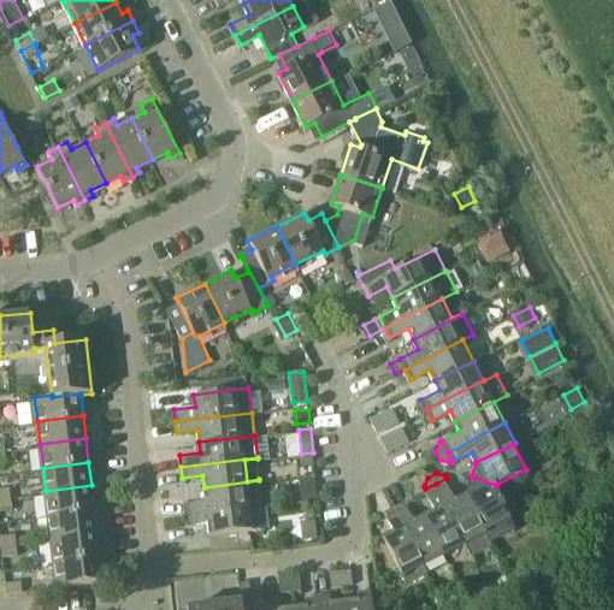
[(496,486),(496,485),(471,477),(466,492),(485,528),(491,539),(517,526),(496,486)]
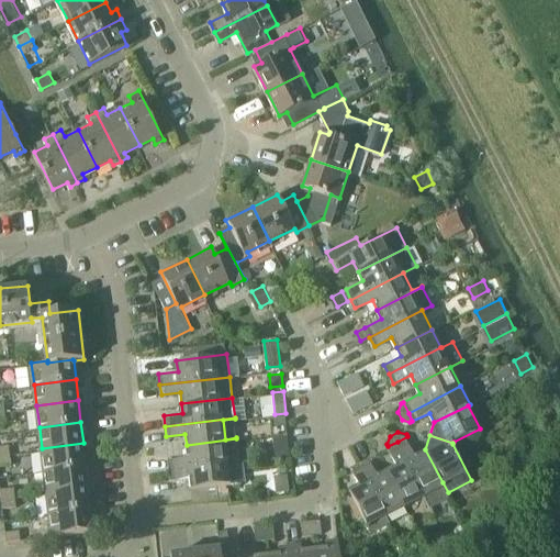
[(443,482),(425,449),(416,454),(407,436),(398,442),(424,494),(430,507),(449,496),(448,492),(443,482)]
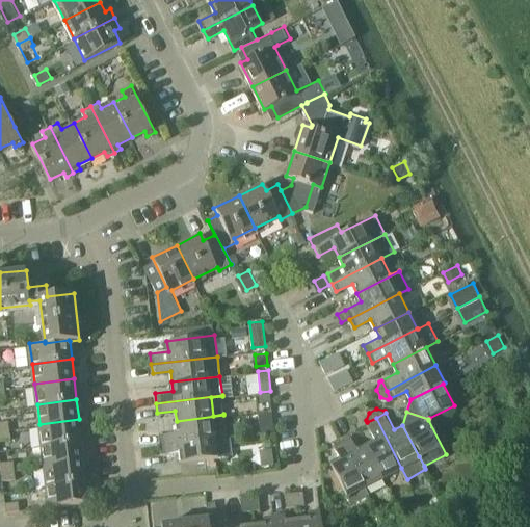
[(161,443),(227,436),(223,415),(177,421),(178,430),(159,432),(161,443)]
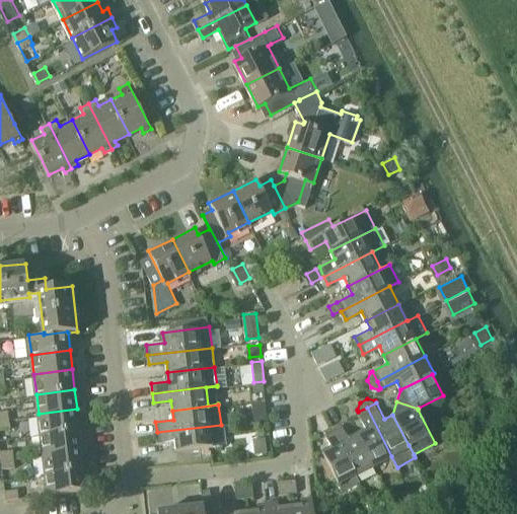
[(374,464),(391,456),(367,408),(358,412),(366,428),(358,432),(374,464)]
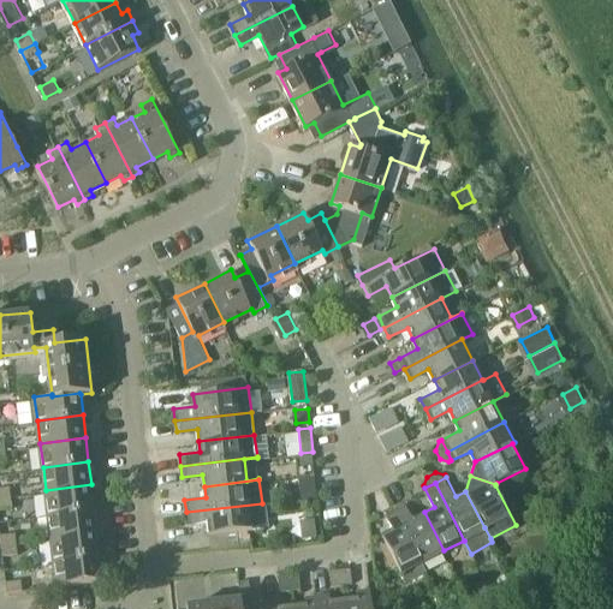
[(0,495),(12,495),(11,484),(0,484),(0,495)]
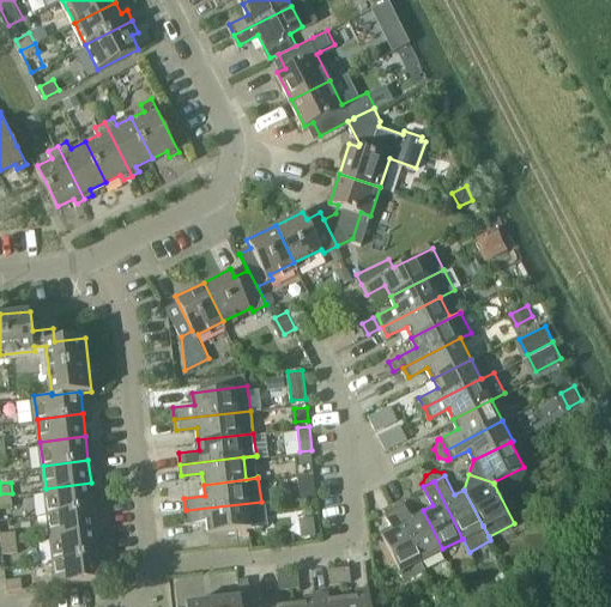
[(48,511),(94,505),(91,483),(46,489),(48,511)]
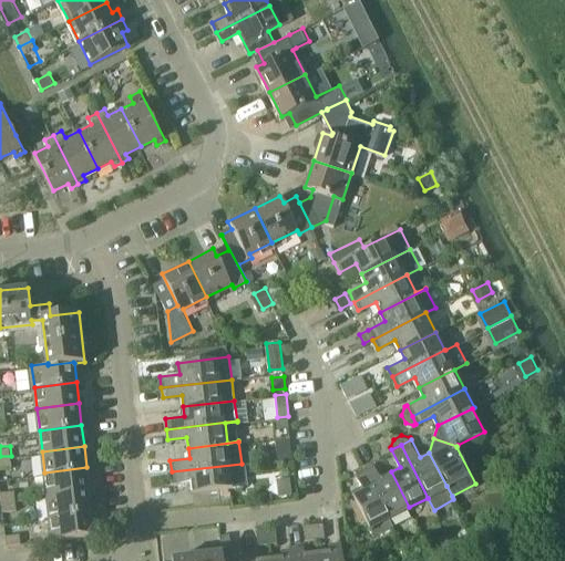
[(0,456),(0,466),(12,465),(11,456),(0,456)]
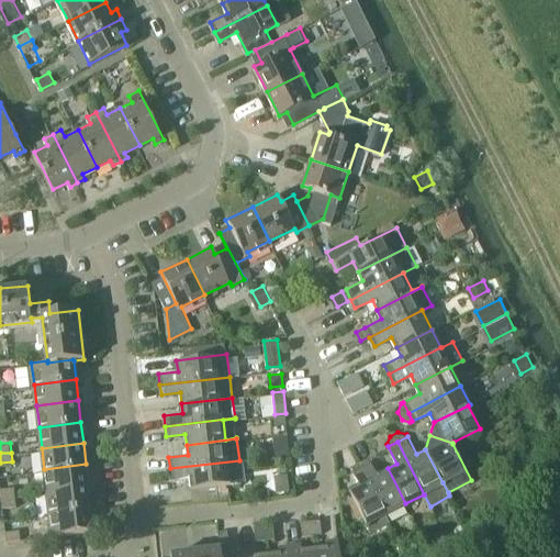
[(405,503),(388,468),(379,472),(369,456),(360,460),(387,513),(405,503)]
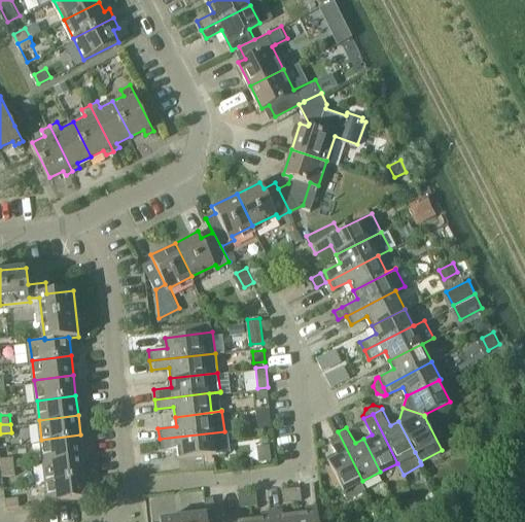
[(224,431),(160,439),(161,448),(178,446),(179,456),(226,451),(224,431)]
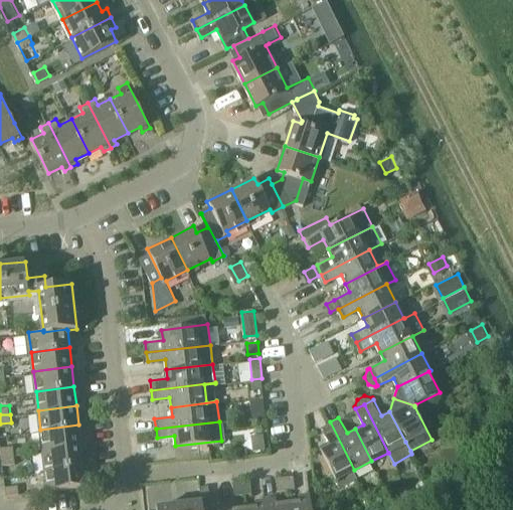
[(329,442),(320,447),(336,479),(340,486),(358,477),(354,470),(330,421),(321,427),(329,442)]
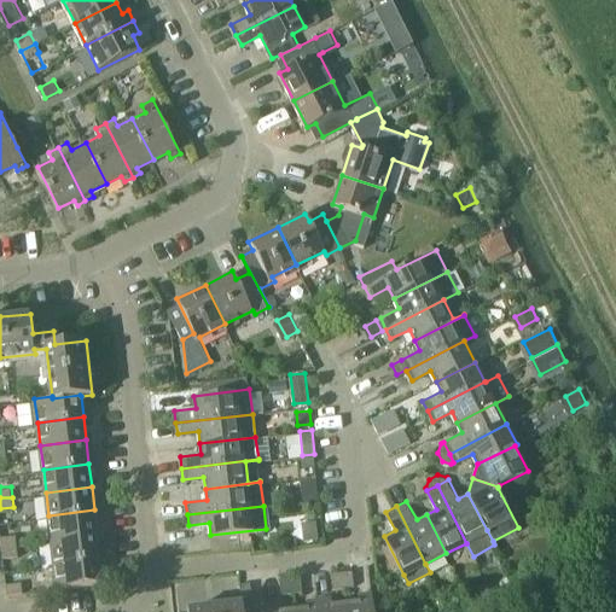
[(52,540),(97,534),(94,510),(48,516),(52,540)]
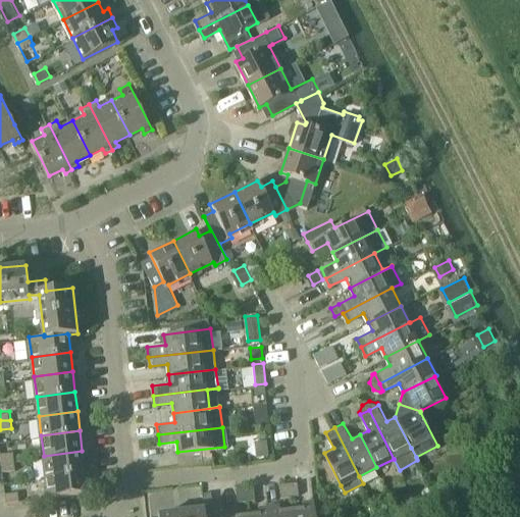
[(263,456),(270,455),(269,445),(262,446),(263,456)]
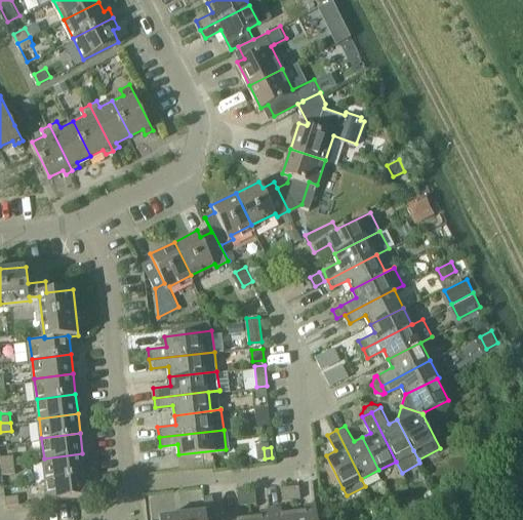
[(2,464),(15,462),(14,453),(1,454),(2,464)]
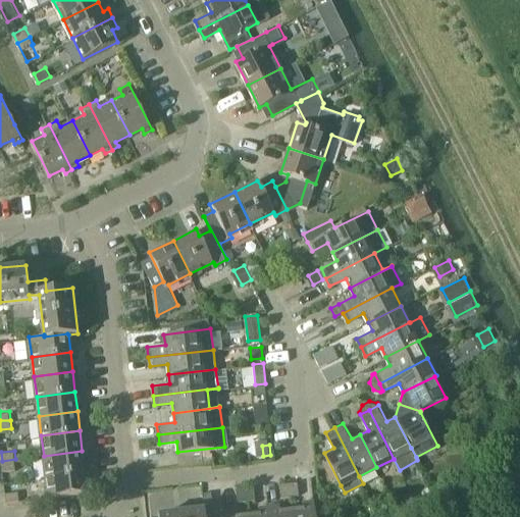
[(46,475),(85,470),(82,451),(44,456),(46,475)]
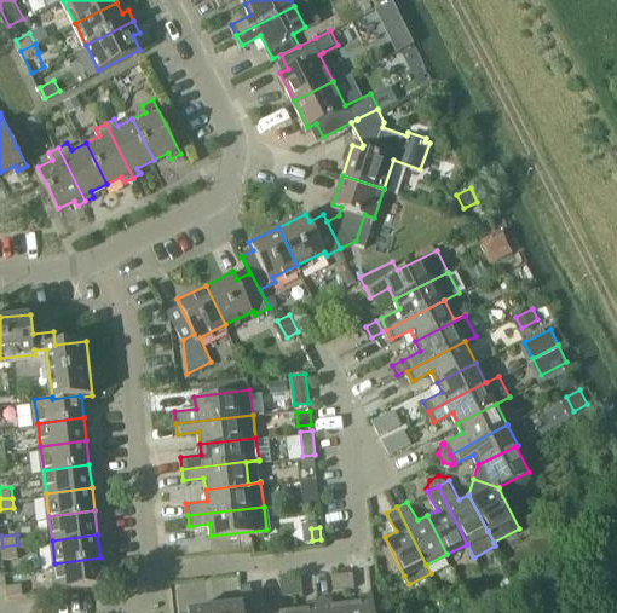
[(3,547),(4,557),(19,555),(18,544),(3,547)]
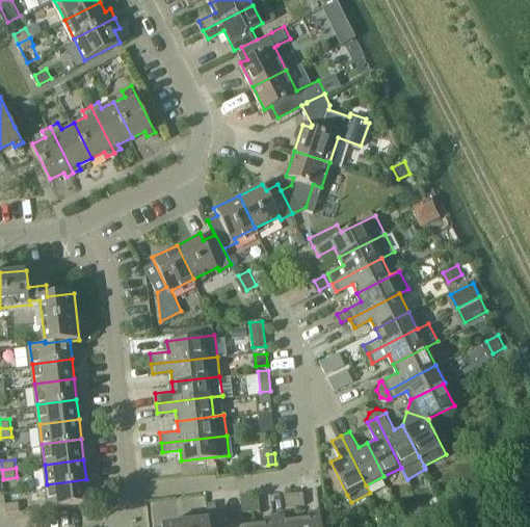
[(49,505),(88,501),(86,479),(47,484),(49,505)]
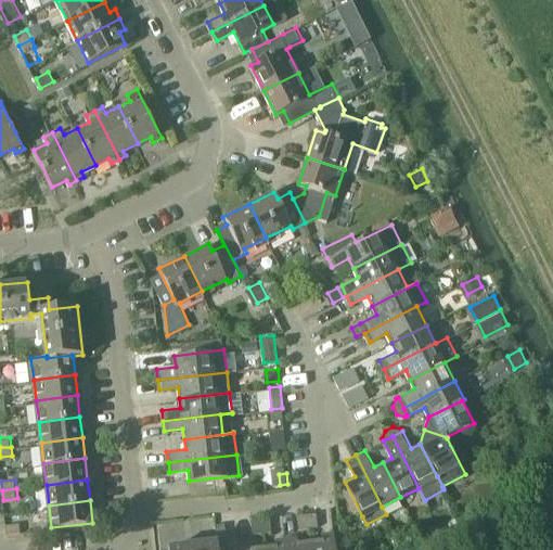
[(307,512),(309,526),(319,524),(317,511),(307,512)]
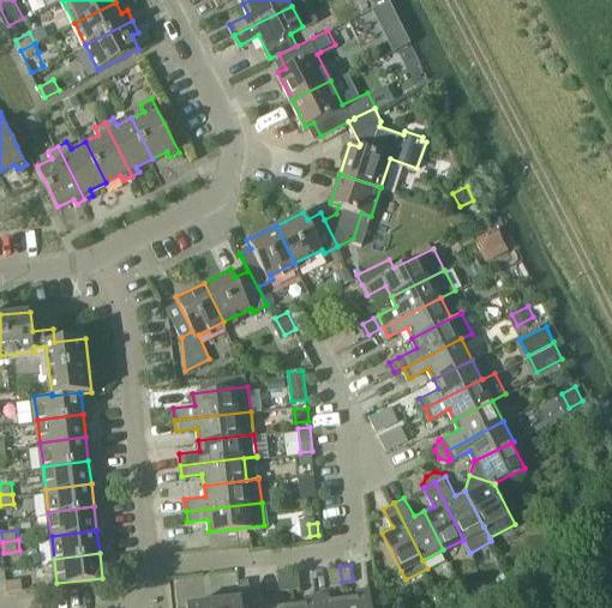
[(331,583),(342,582),(340,566),(330,567),(331,583)]
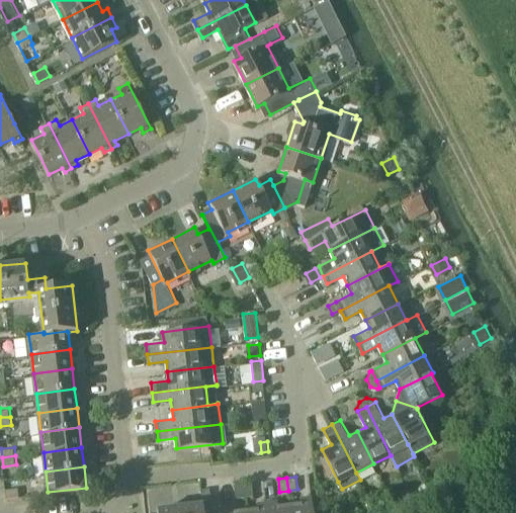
[(243,483),(245,496),(254,495),(252,482),(243,483)]
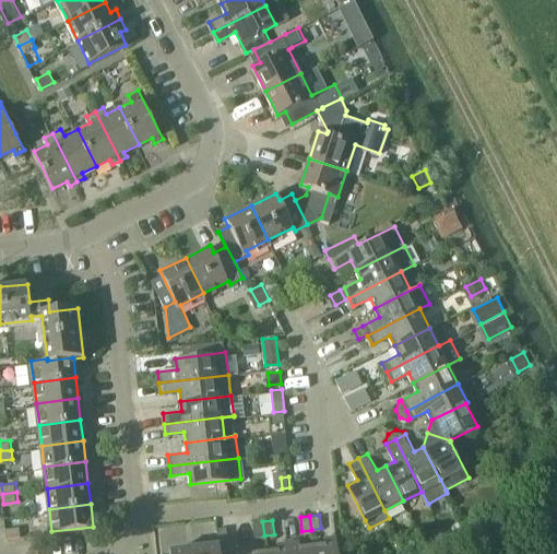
[(255,537),(264,535),(262,521),(253,522),(255,537)]
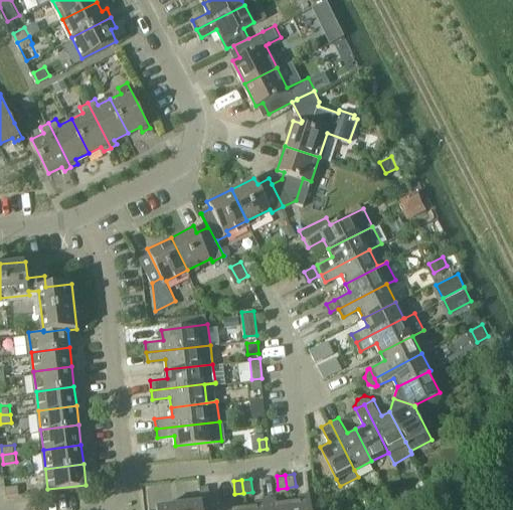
[(7,494),(19,493),(18,483),(5,485),(7,494)]
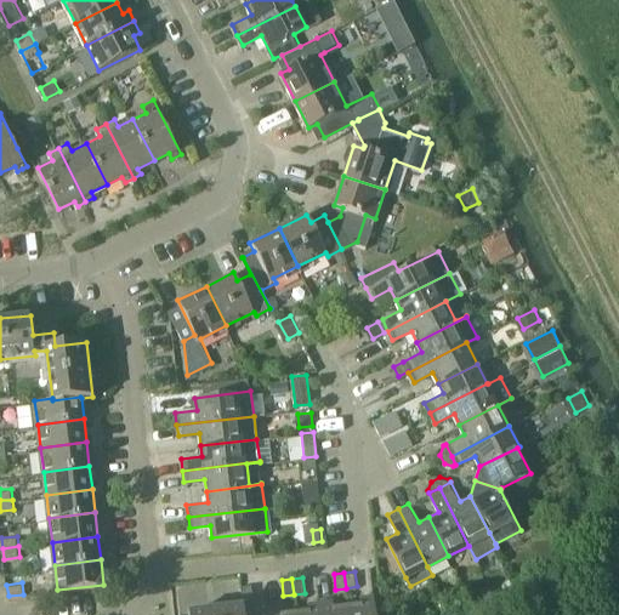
[(242,585),(243,601),(255,599),(253,584),(242,585)]
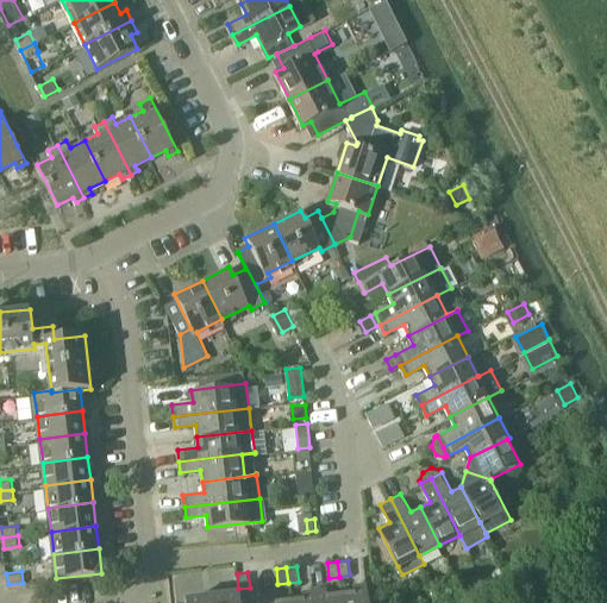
[(342,602),(369,602),(368,582),(354,583),(355,590),(340,591),(342,602)]
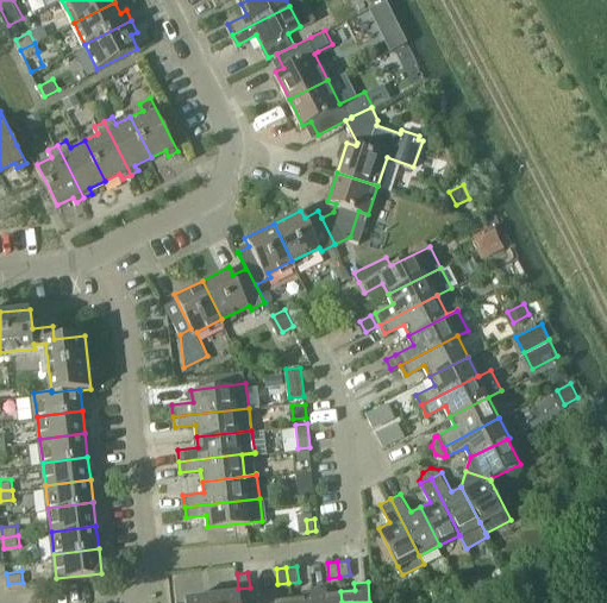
[(342,602),(340,591),(327,594),(327,586),(314,588),(315,602),(342,602)]
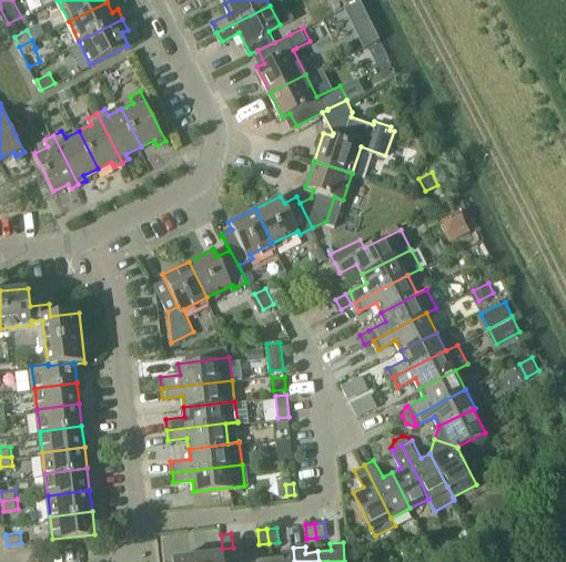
[(271,561),(294,561),(293,548),(282,550),(283,555),(271,558),(271,561)]
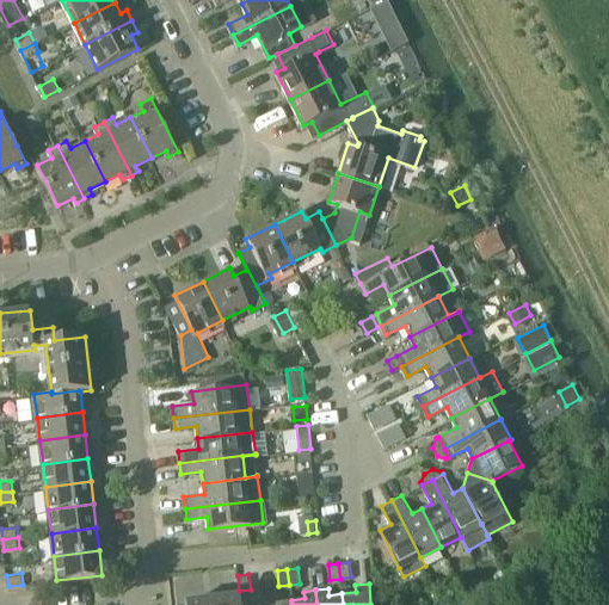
[(241,604),(240,596),(220,598),(219,591),(207,593),(207,599),(186,602),(186,604),(241,604)]
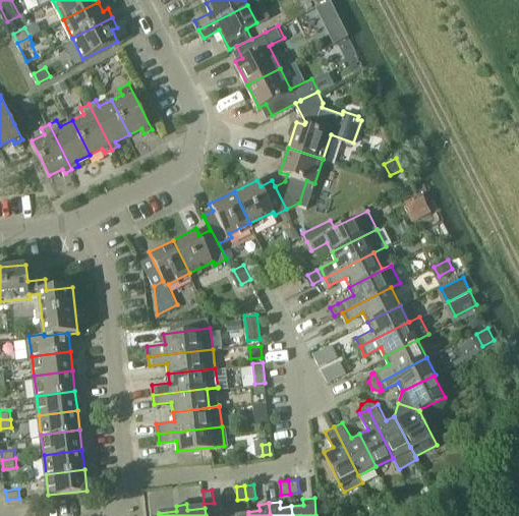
[(248,515),(248,512),(237,513),(236,507),(226,509),(226,515),(248,515)]
